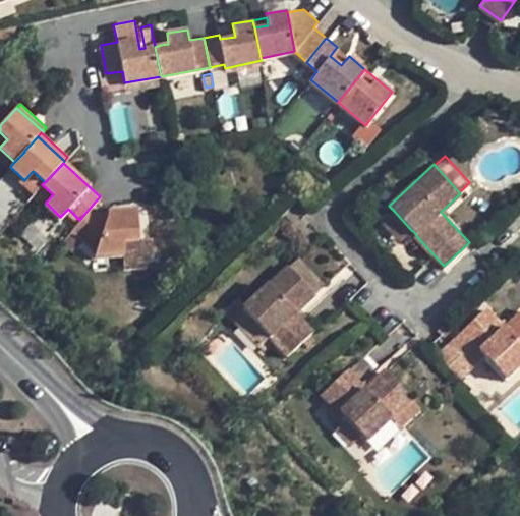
[(45,182),(33,171),(24,180),(10,167),(8,169),(35,192),(42,184),(45,182)]
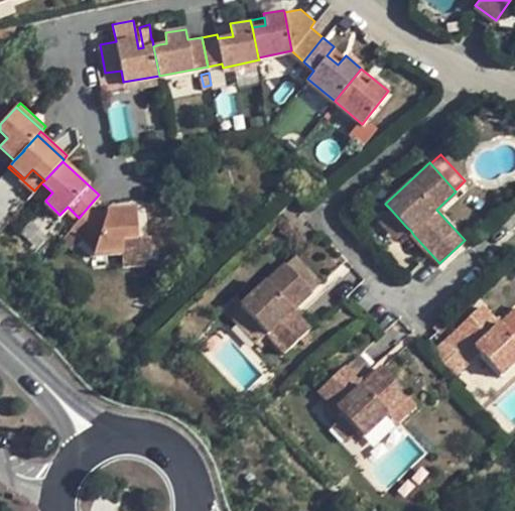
[(91,204),(79,218),(63,236),(74,244),(82,235),(96,247),(95,251),(122,250),(121,238),(137,238),(135,208),(108,209),(106,216),(91,204)]
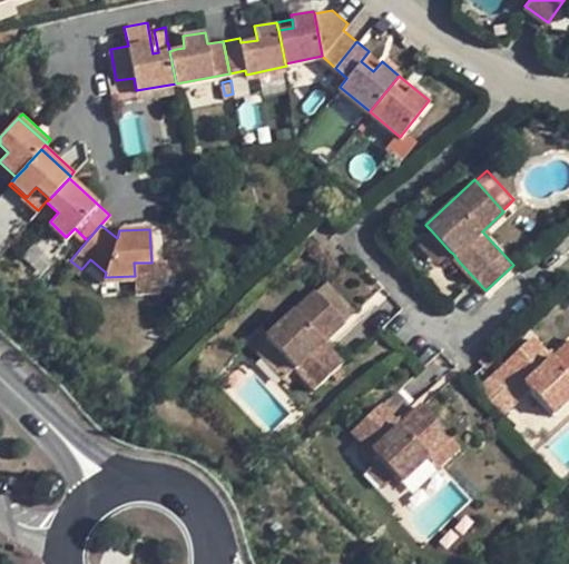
[(431,230),(420,240),(439,261),(450,251),(431,230)]
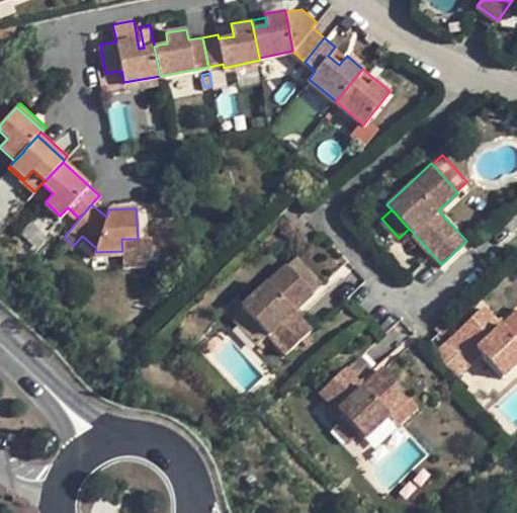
[(411,241),(416,237),(412,231),(407,236),(411,241)]
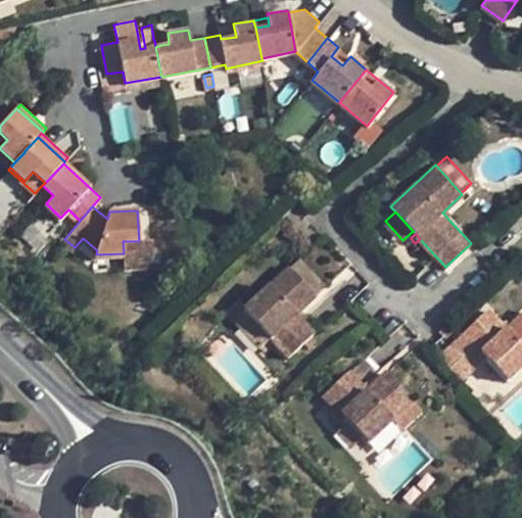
[(299,259),(290,268),(314,293),(323,285),(299,259)]
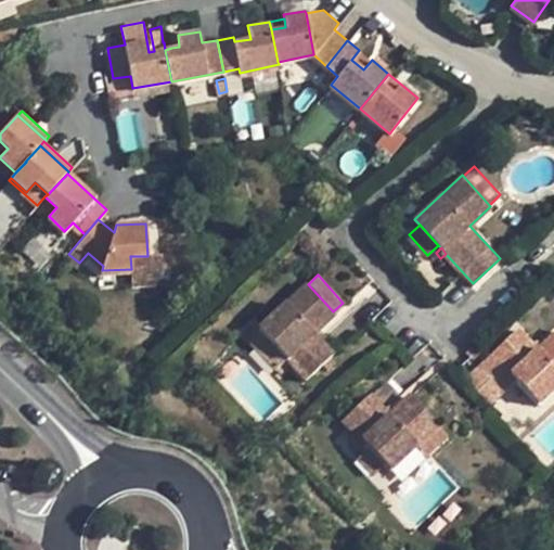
[(306,282),(259,327),(267,334),(286,356),(291,360),(306,376),(322,362),(331,355),(332,353),(320,339),(331,328),(325,321),(334,314),(333,311),(308,284),(306,282)]
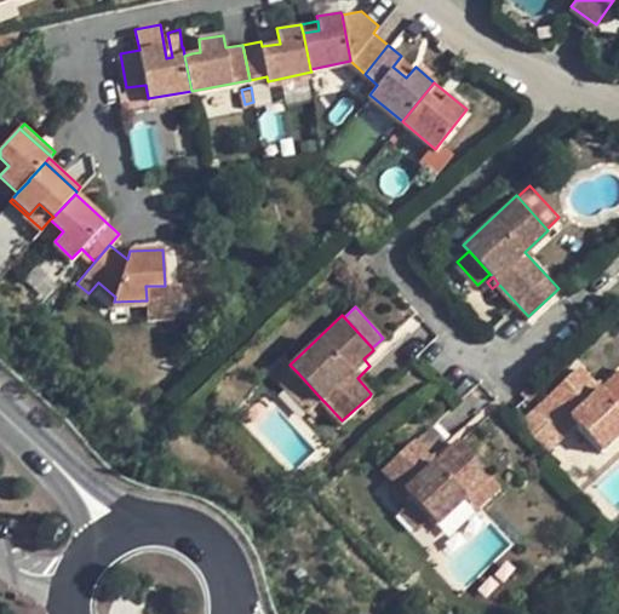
[(579,365),(536,405),(563,432),(575,420),(601,448),(618,431),(618,369),(600,388),(579,365)]
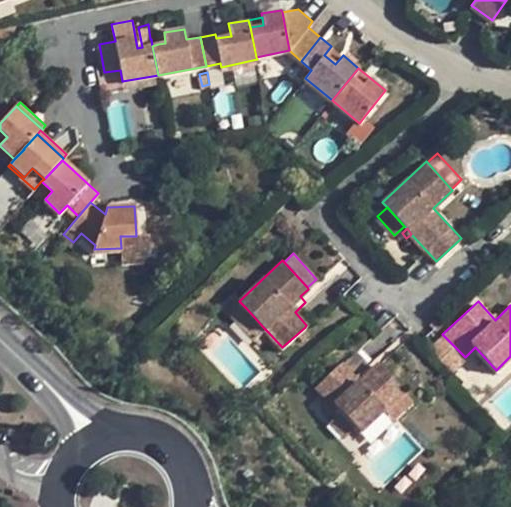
[(264,328),(246,308),(236,317),(254,338),(264,328)]
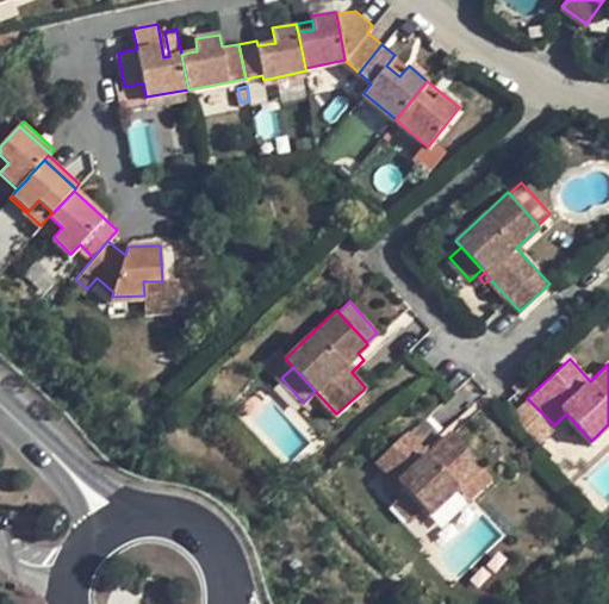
[(364,390),(354,398),(360,403),(368,396),(364,390)]
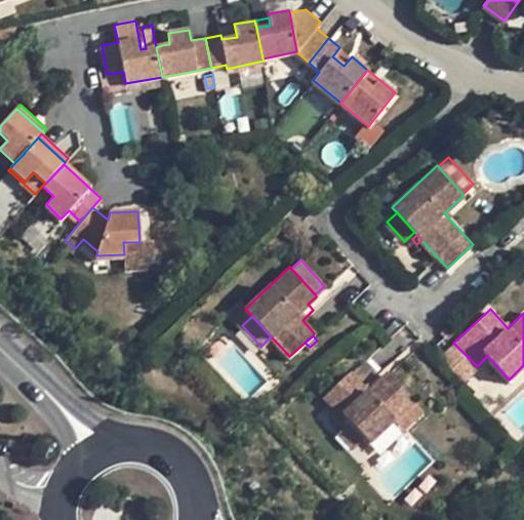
[(275,341),(271,336),(260,347),(265,351),(275,341)]
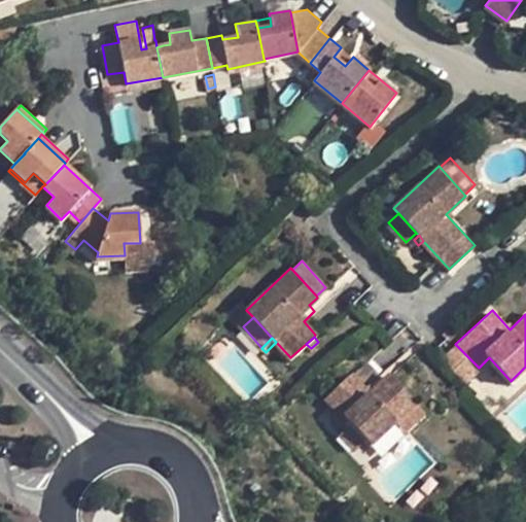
[(455,344),(443,355),(465,379),(479,368),(455,344)]
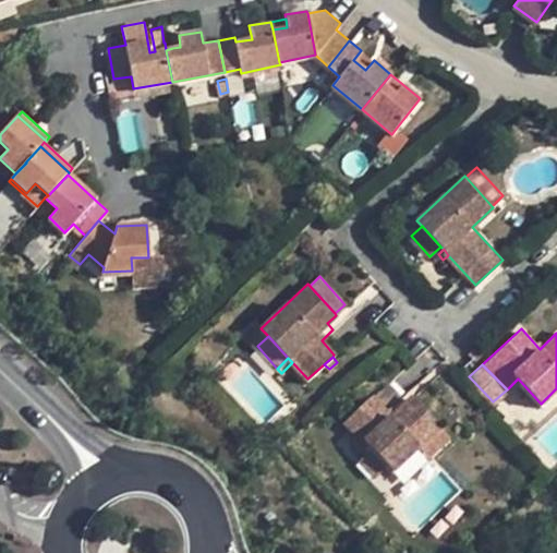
[(371,395),(383,408),(390,400),(392,403),(400,395),(387,381),(371,395)]
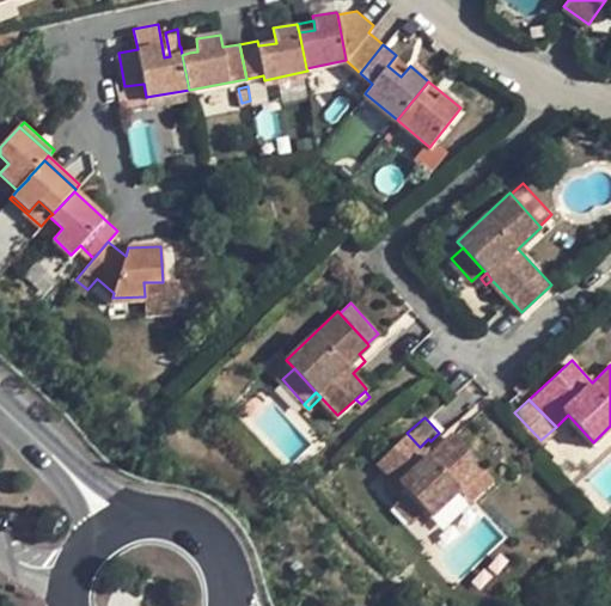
[(407,433),(378,459),(393,477),(405,490),(423,509),(431,516),(459,489),(482,467),(451,434),(437,448),(431,441),(428,439),(420,447),(407,433)]
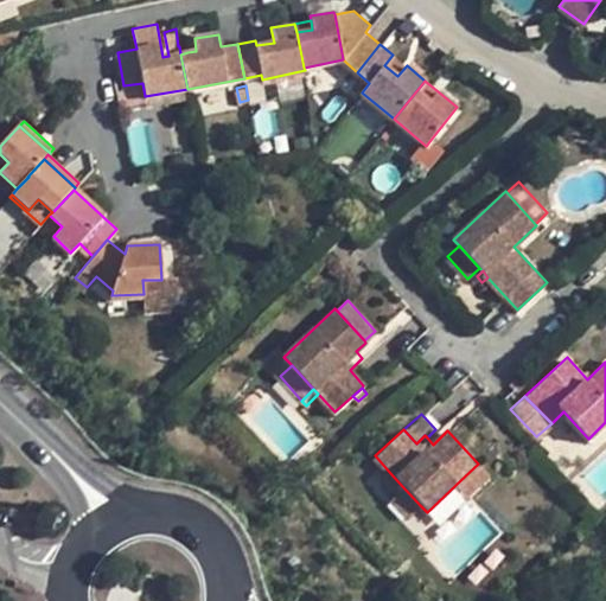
[(455,485),(466,497),(489,475),(478,464),(455,485)]
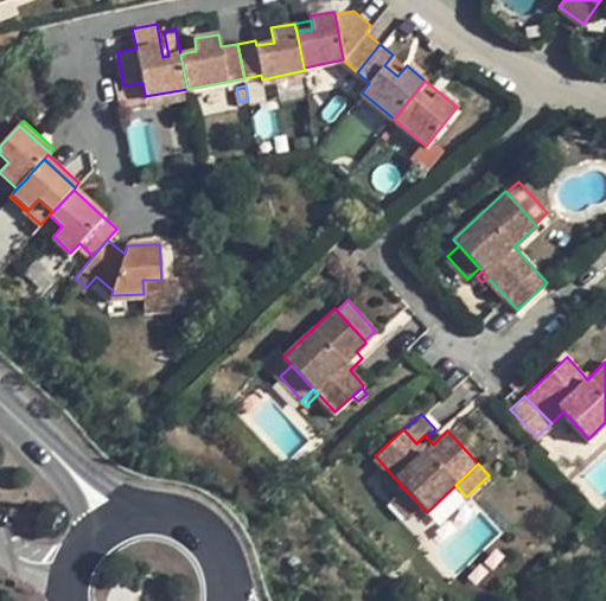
[(402,486),(390,473),(383,479),(395,492),(402,486)]
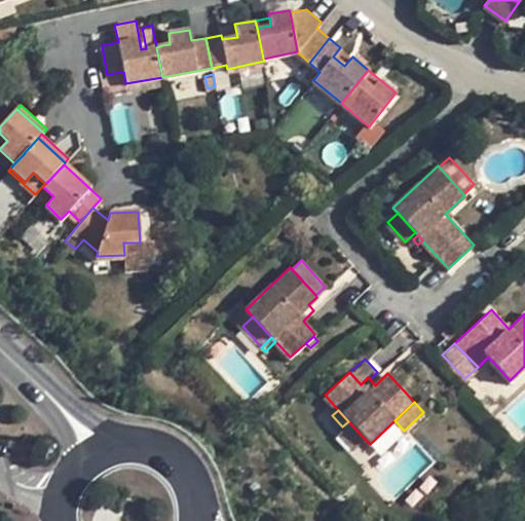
[(364,438),(348,421),(342,426),(337,432),(353,448),(364,438)]
